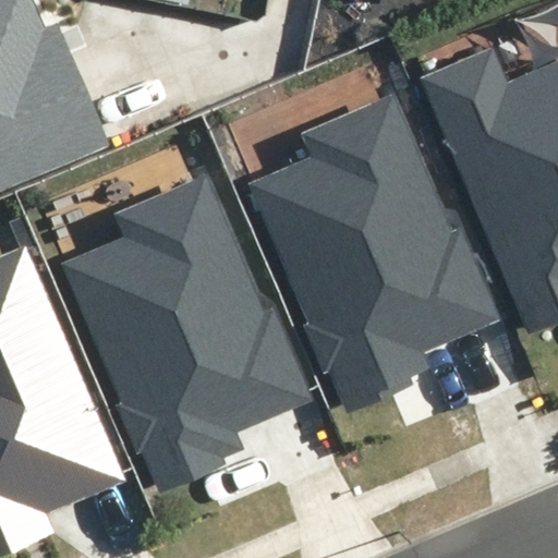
[(0,0),(0,191),(110,145),(94,105),(58,21),(47,26),(35,0),(0,0)]
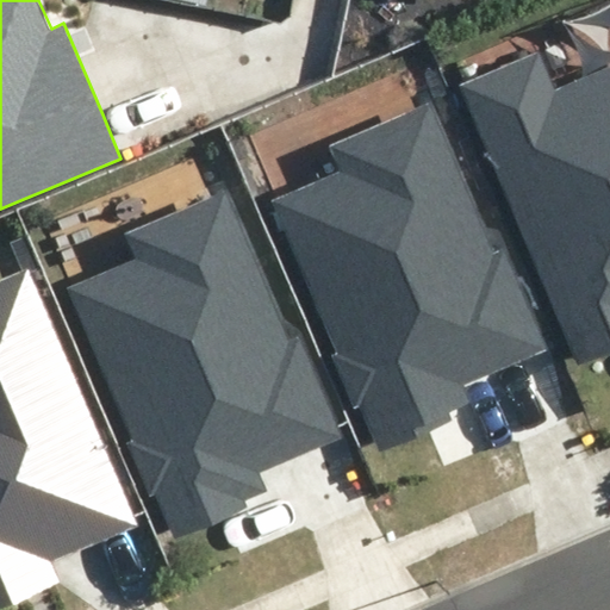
[(609,67),(555,91),(539,51),(460,85),(580,365),(609,352),(609,67)]
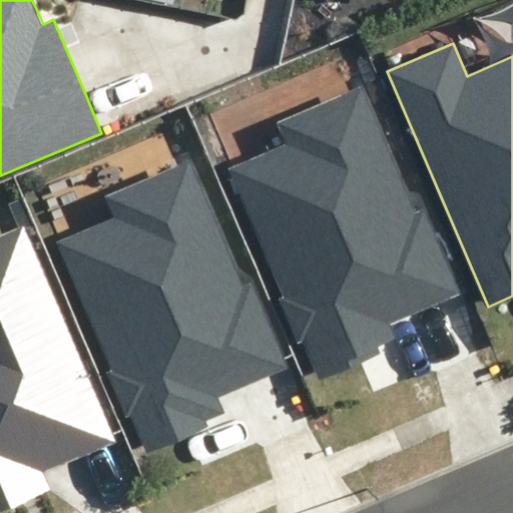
[(456,293),(364,81),(272,121),(281,143),(227,166),(285,296),(277,299),(298,345),(304,343),(320,379),(378,353),(374,345),(392,337),(387,323),(456,293)]
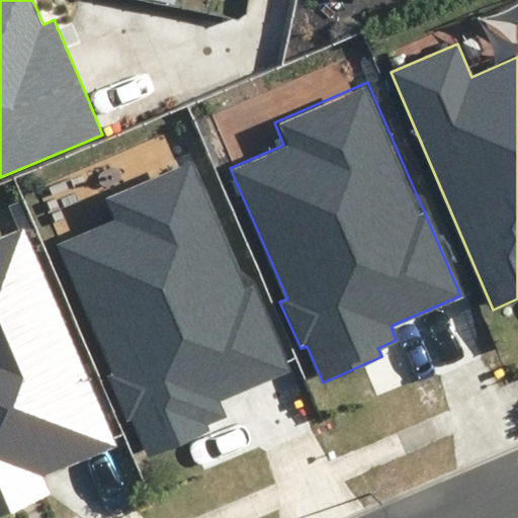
[(104,196),(113,218),(56,242),(109,370),(105,373),(125,420),(131,418),(147,456),(210,429),(208,424),(230,416),(223,400),(293,370),(254,276),(243,281),(191,160),(104,196)]
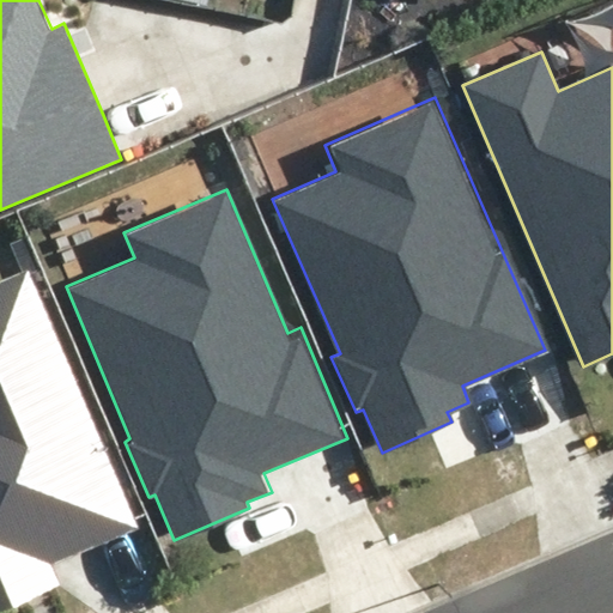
[(135,526),(26,269),(0,280),(0,608),(60,584),(50,563),(135,526)]
